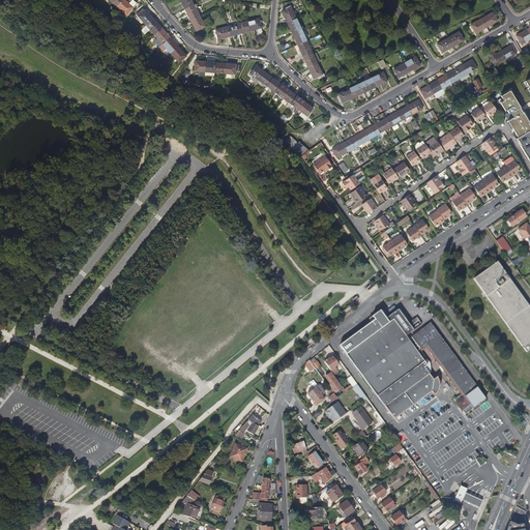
[(106,0),(116,9),(122,1),(120,0),(106,0)]
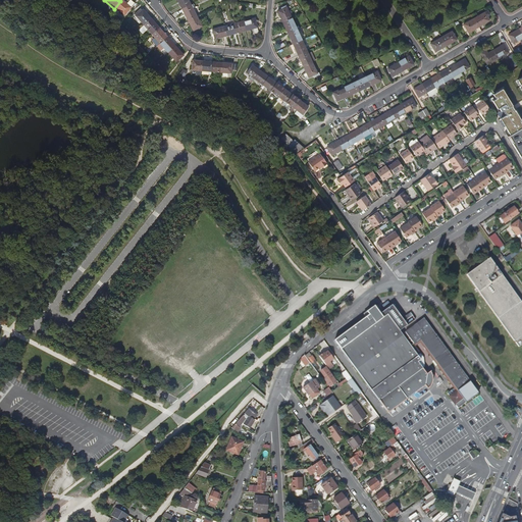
[(175,0),(181,10),(191,6),(187,0),(175,0)]
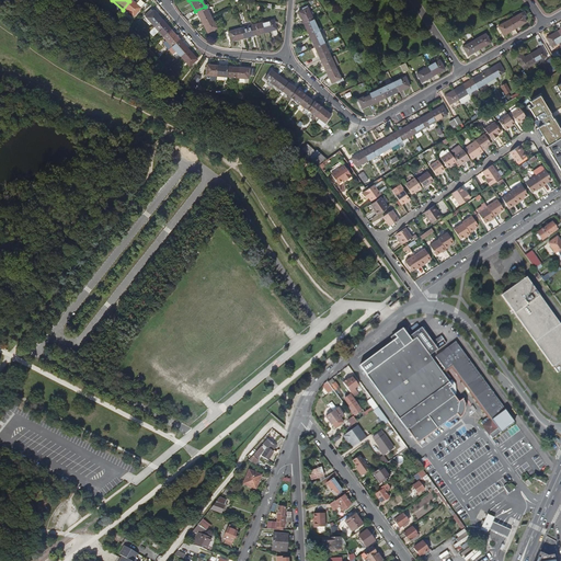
[(129,1),(123,10),(133,19),(139,11),(139,10),(142,7),(137,1),(134,4),(129,1)]
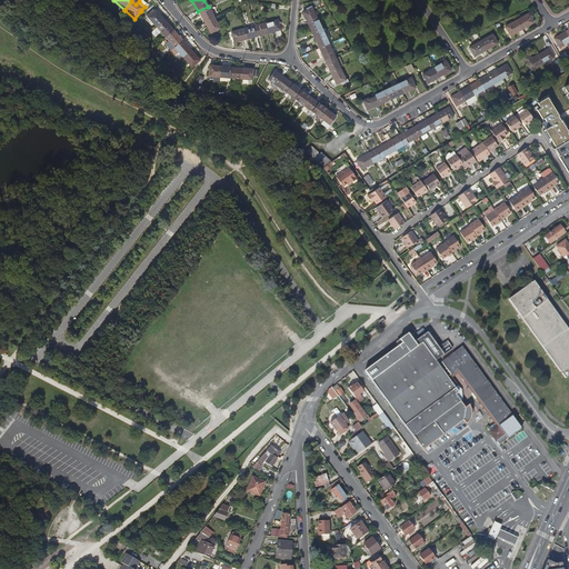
[(213,18),(208,7),(198,11),(205,23),(213,18)]
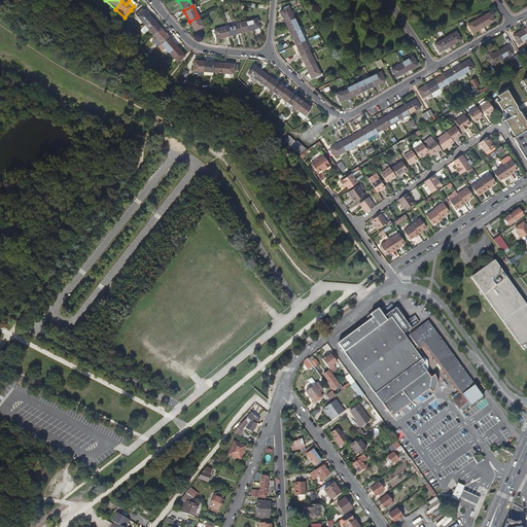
[(146,27),(153,20),(145,11),(143,9),(137,15),(138,18),(146,27)]
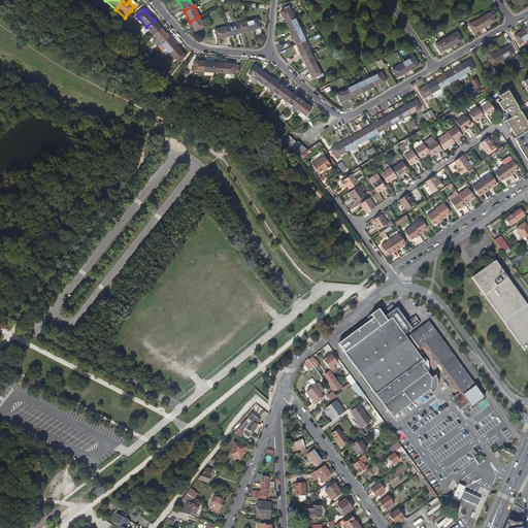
[(281,14),(286,25),(294,21),(293,19),(295,18),(294,14),(292,15),(289,10),(281,14)]
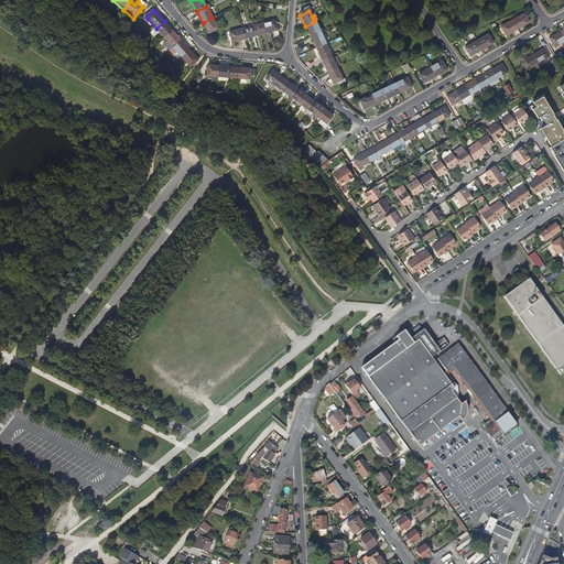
[(528,13),(513,21),(518,30),(529,23),(527,19),(530,17),(528,13)]
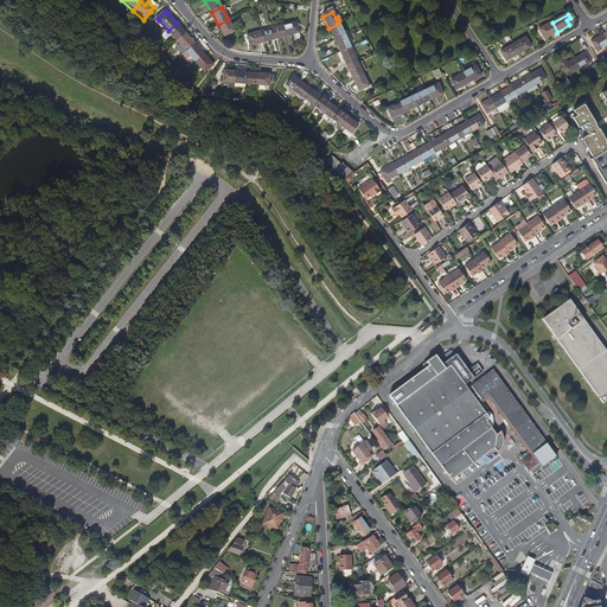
[(234,32),(228,19),(218,25),(224,37),(234,32)]
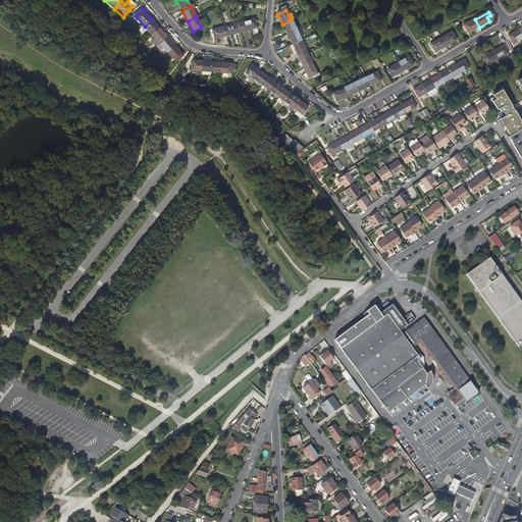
[(145,27),(143,29),(144,31),(147,28),(149,31),(153,36),(160,29),(152,19),(145,27)]
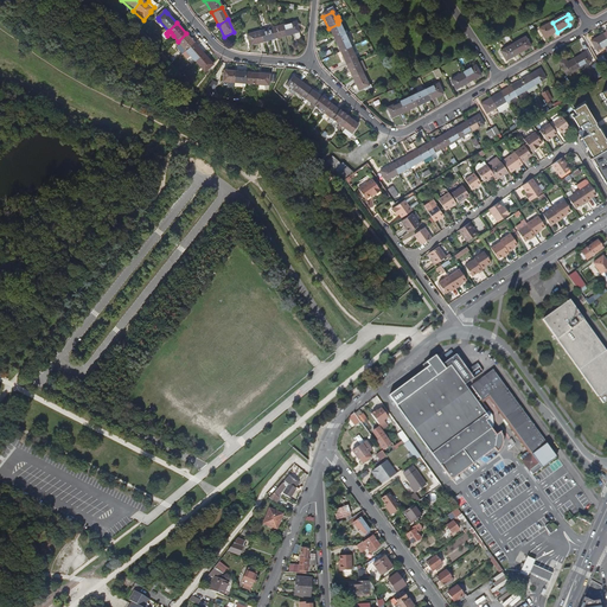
[(296,23),(283,26),(287,37),(294,34),(299,33),(300,33),(296,23)]
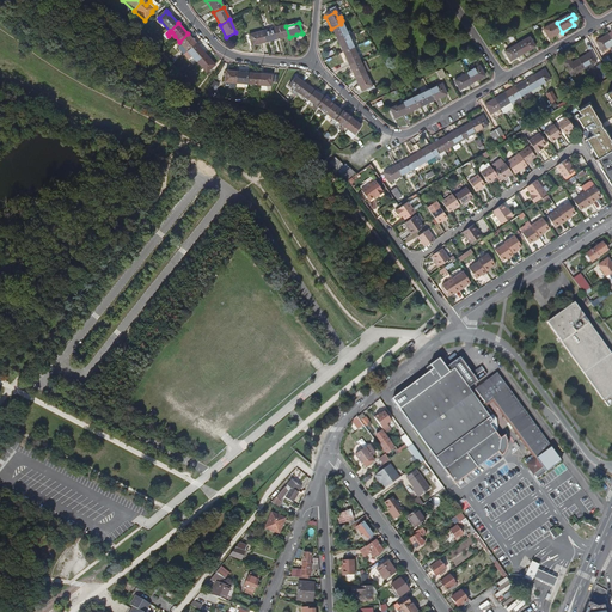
[(562,32),(557,23),(544,30),(550,40),(562,32)]
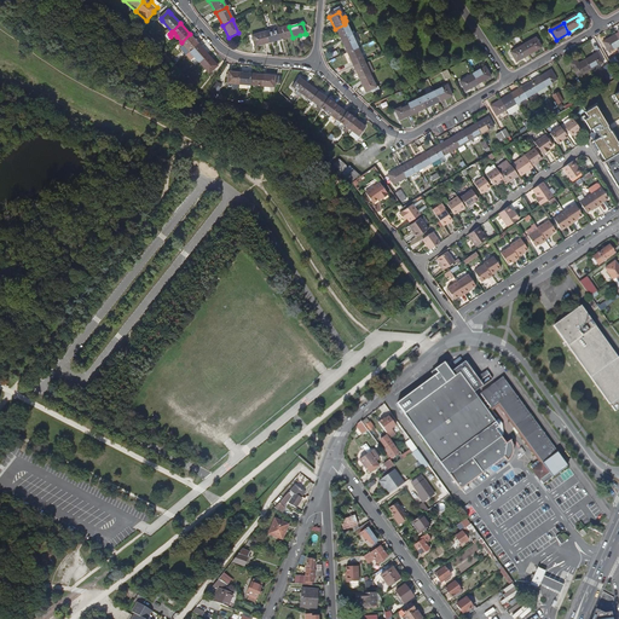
[(345,24),(335,29),(341,42),(352,38),(345,24)]
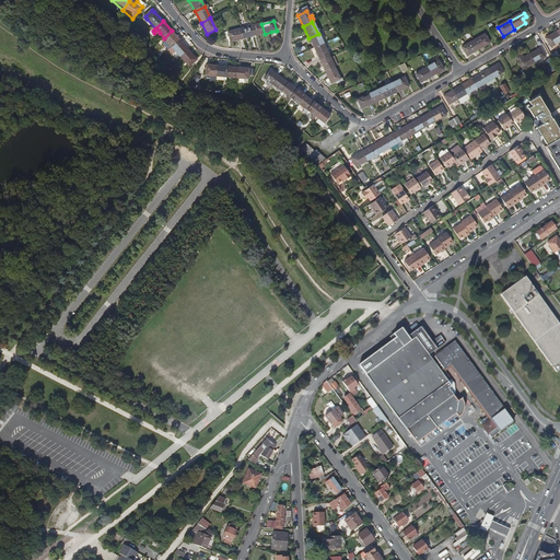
[(261,24),(251,26),(254,36),(265,34),(261,24)]
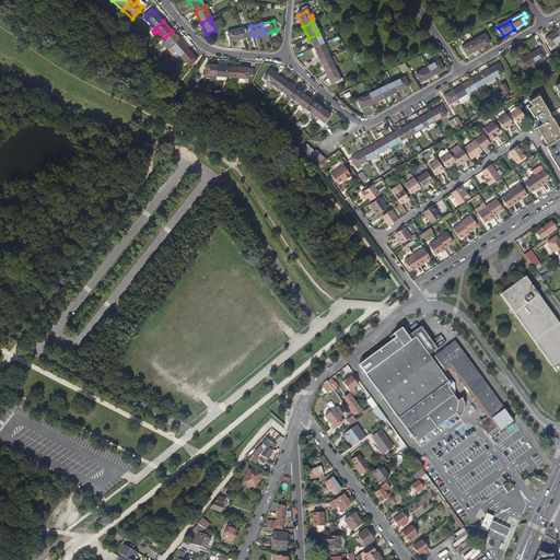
[(254,36),(251,26),(241,30),(244,39),(254,36)]
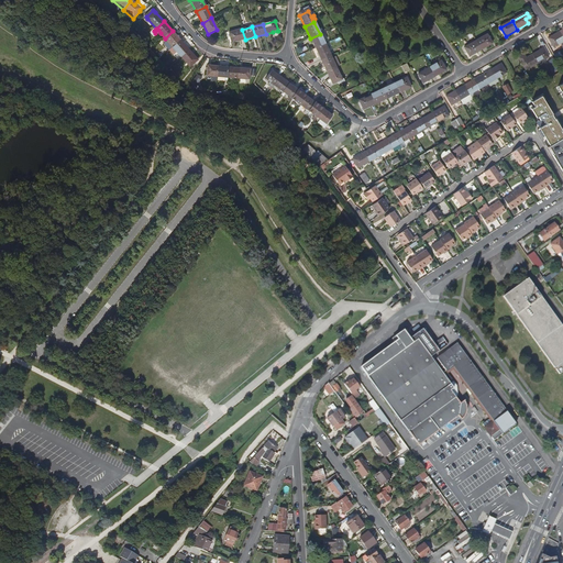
[(245,40),(242,30),(229,33),(232,43),(245,40)]
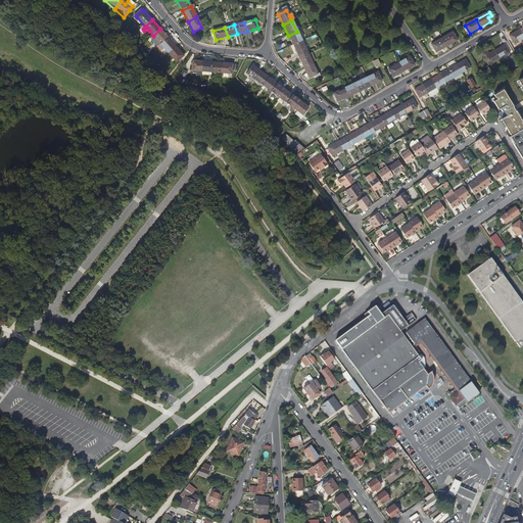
[(161,45),(169,38),(167,35),(160,29),(153,36),(156,39),(161,45)]
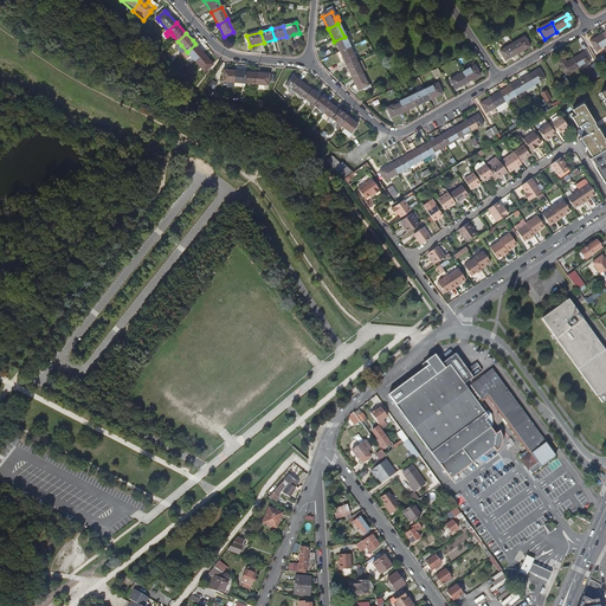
[(605,45),(605,39),(604,34),(591,42),(597,51),(605,45)]
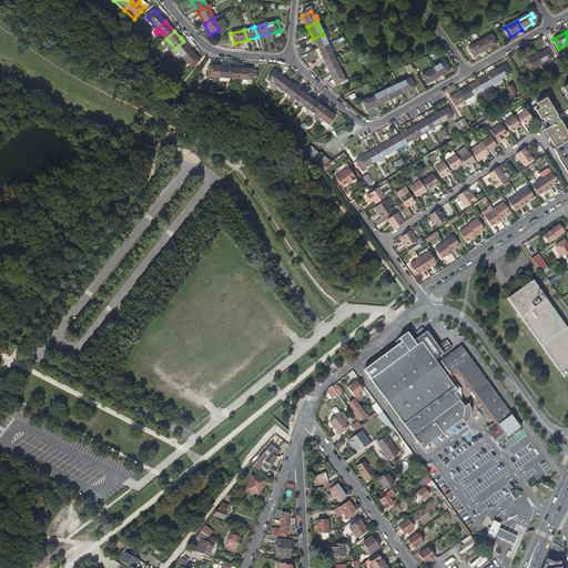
[(313,39),(318,51),(328,47),(323,34),(313,39)]
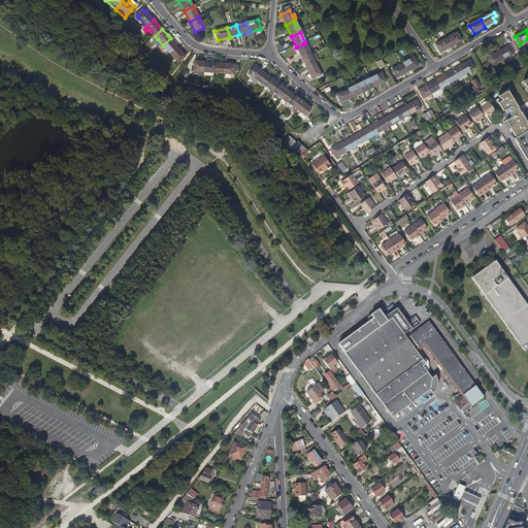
[(447,39),(452,47),(462,41),(457,33),(447,39)]
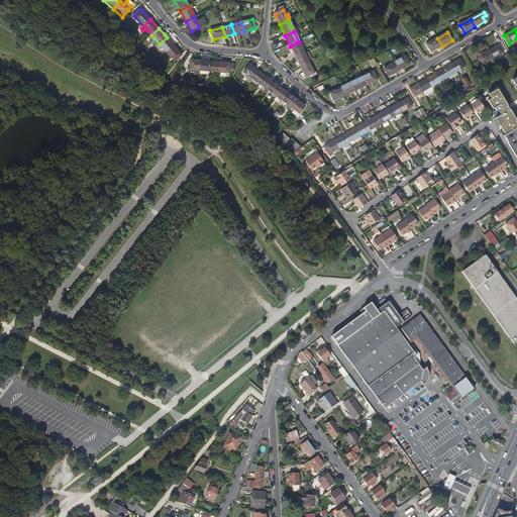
[(168,53),(175,46),(167,37),(160,44),(164,48),(168,53)]
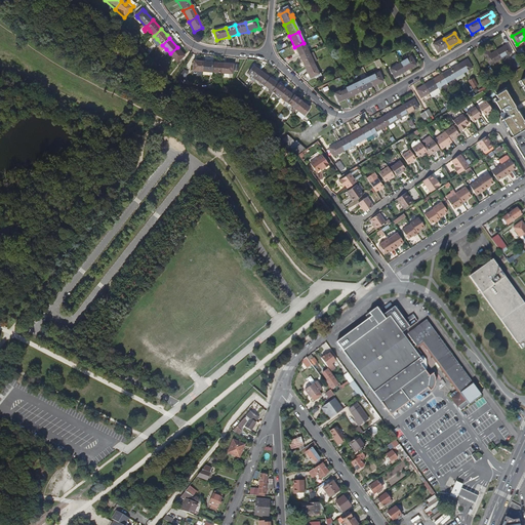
[(438,54),(449,47),(444,39),(433,46),(438,54)]
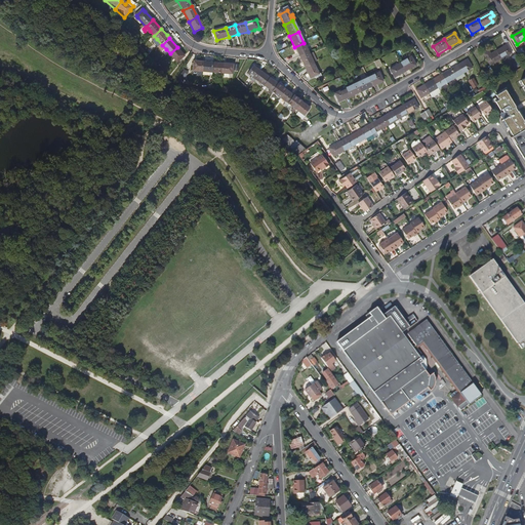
[(294,47),(300,58),(309,53),(304,43),(294,47)]
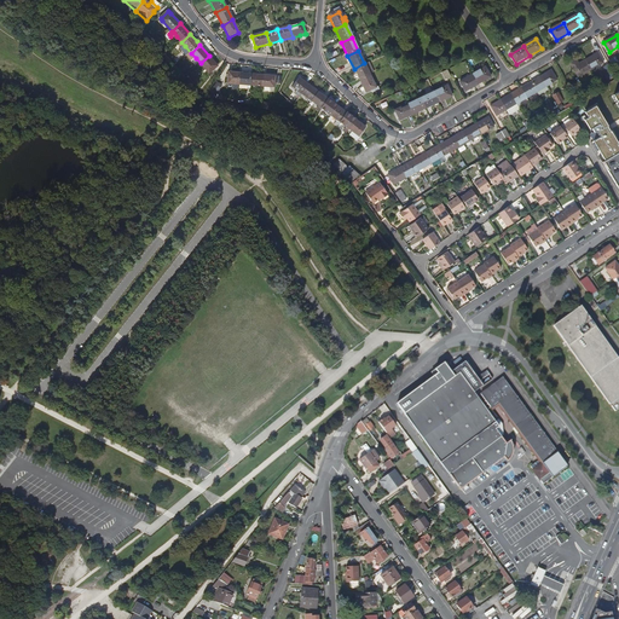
[(599,53),(586,61),(591,71),(605,63),(599,53)]
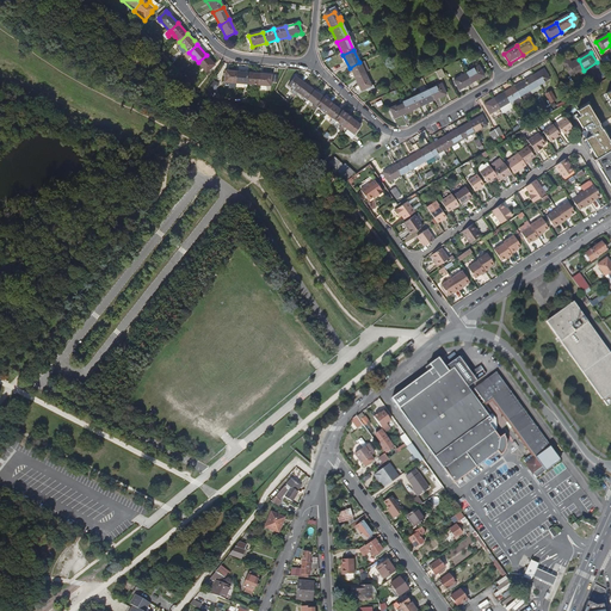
[(216,66),(207,55),(198,62),(208,73),(216,66)]
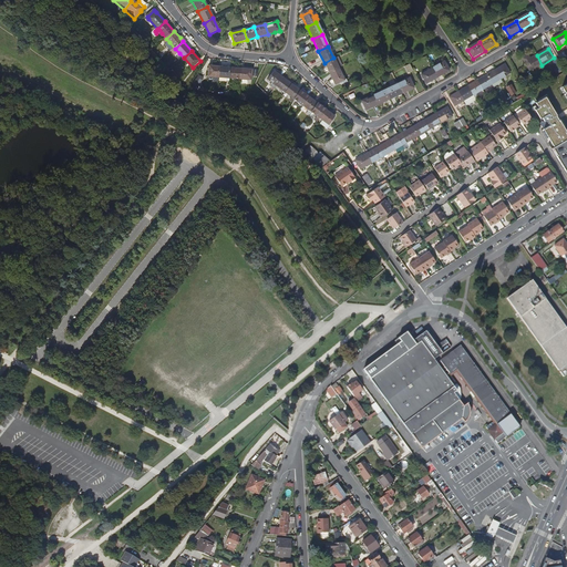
[(542,65),(537,55),(529,60),(527,57),(522,59),(529,72),(542,65)]
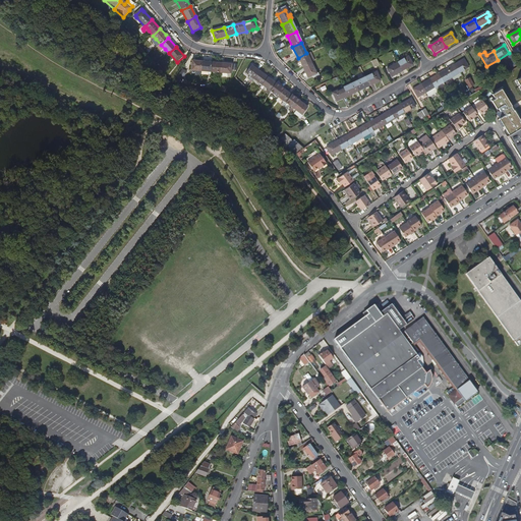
[(298,58),(303,68),(311,64),(307,56),(306,53),(298,58)]
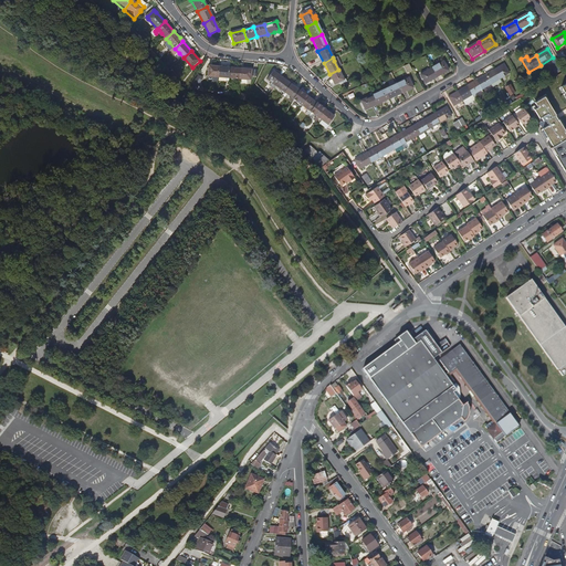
[(339,59),(334,61),(338,70),(344,67),(339,59)]
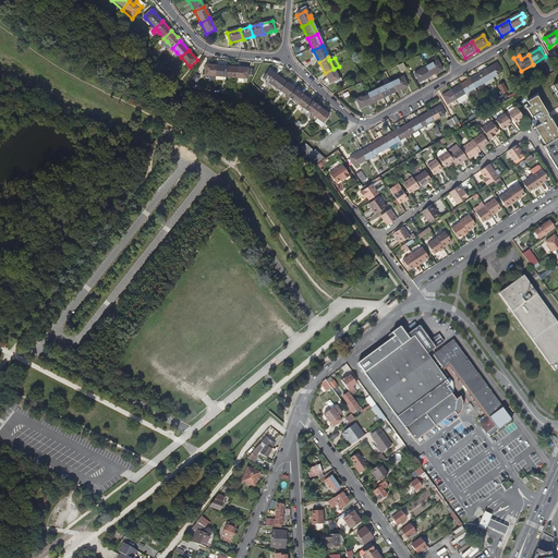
[(556,69),(550,59),(545,62),(547,67),(550,72),(556,69)]
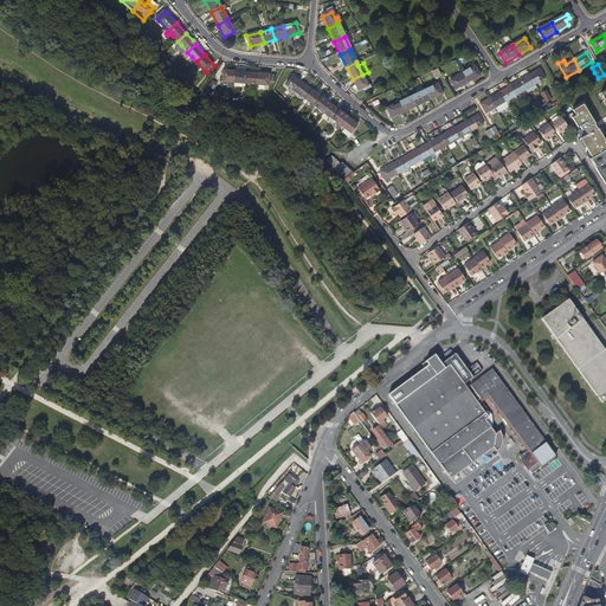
[(476,66),(463,73),(469,84),(482,77),(476,66)]
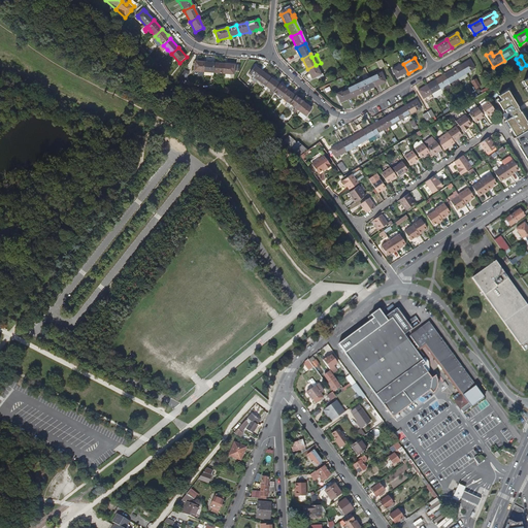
[(386,68),(382,60),(376,62),(382,70),(386,68)]
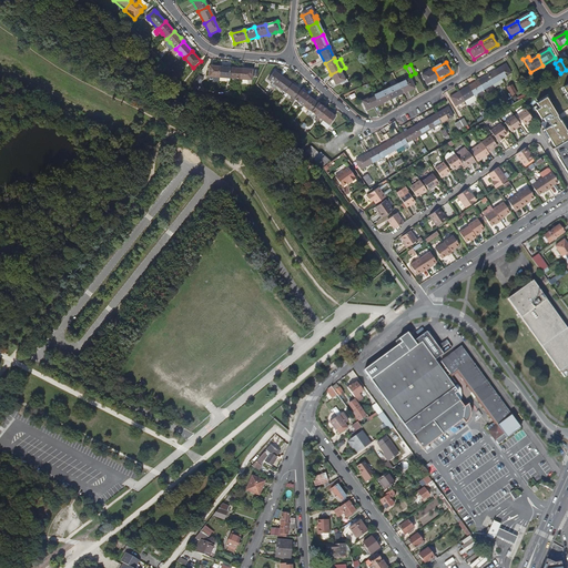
[(497,71),(503,80),(511,75),(506,66),(497,71)]
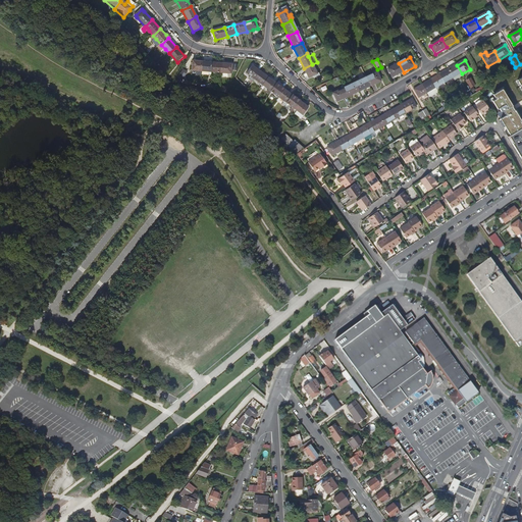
[(202,71),(203,62),(193,61),(192,70),(202,71)]
